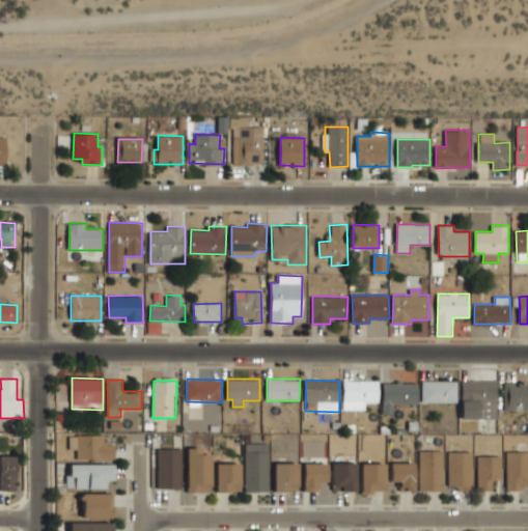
[(379,381),(343,381),(343,410),(366,410),(366,402),(379,402),(379,381)]
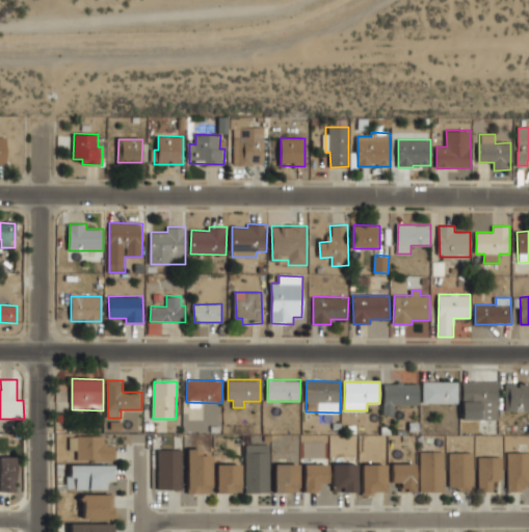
[(424,403),(458,403),(458,381),(424,382),(424,403)]
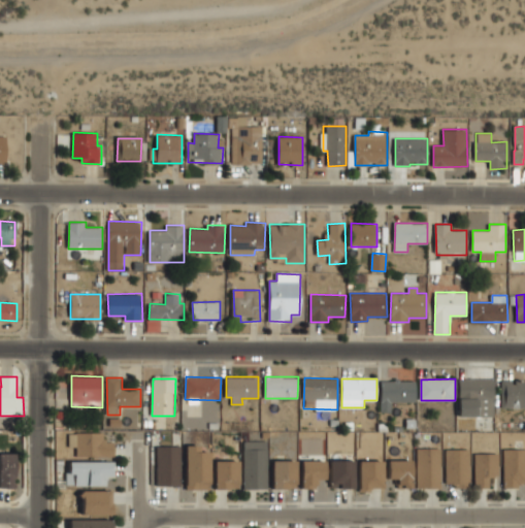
[(460,417),(494,417),(494,380),(460,380),(460,417)]
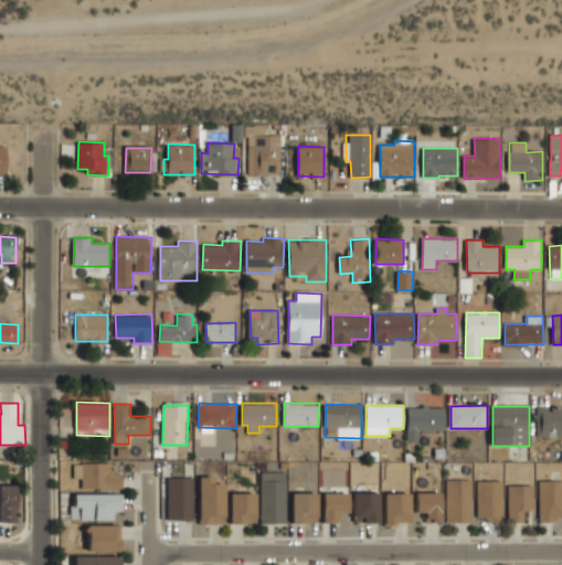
[(561,407),(538,406),(537,436),(561,437),(561,407)]
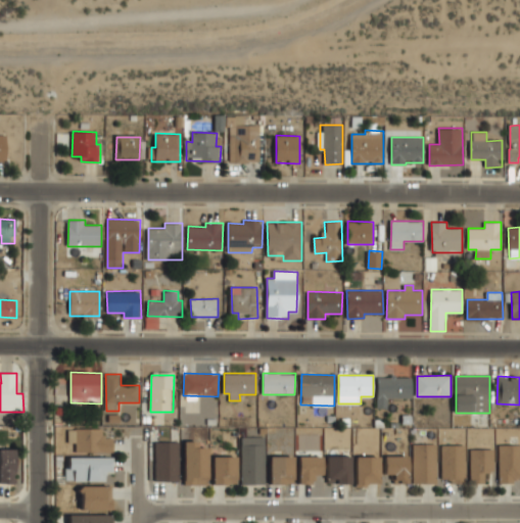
[(412,377),(378,377),(378,409),(388,408),(388,398),(412,398),(412,377)]
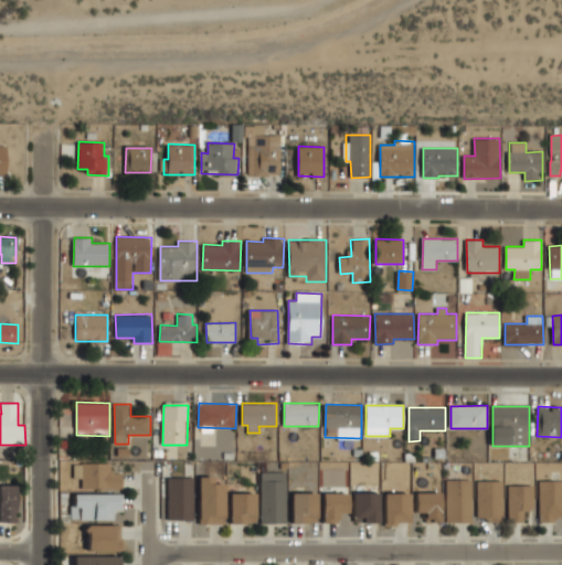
[(83,488),(123,489),(124,471),(112,471),(112,464),(75,462),(75,478),(83,478),(83,488)]
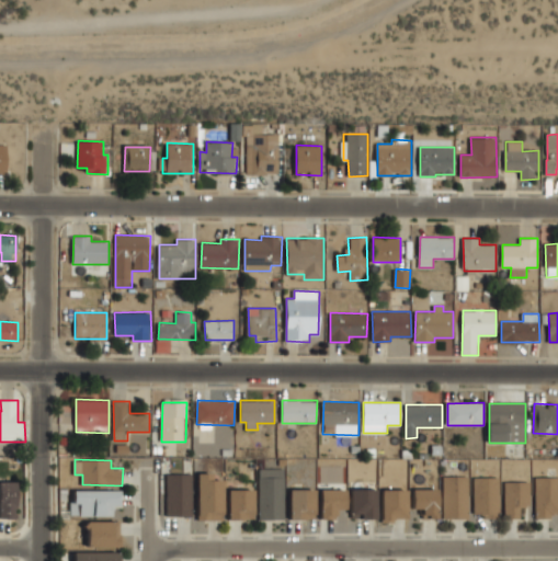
[(259,519),(284,519),(285,469),(260,468),(259,519)]
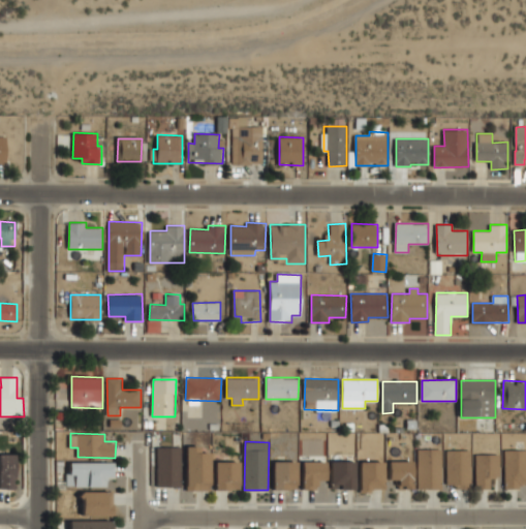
[(158,487),(182,487),(181,446),(157,446),(158,487)]
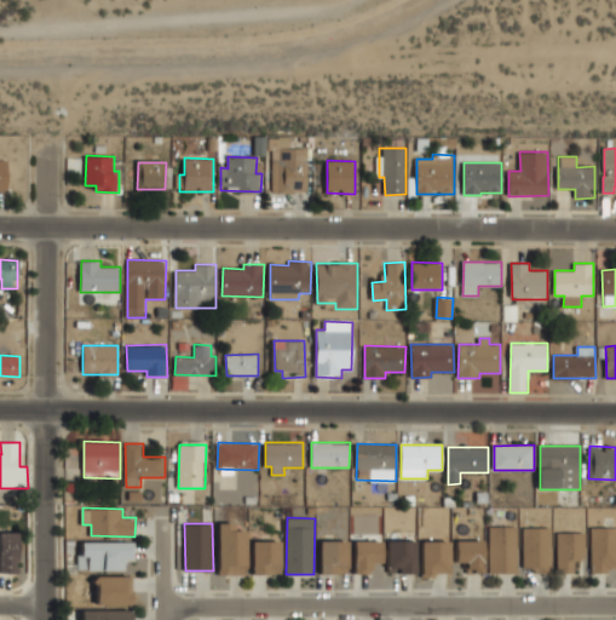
[(247,529),(235,530),(235,523),(218,523),(219,575),(247,575),(247,529)]
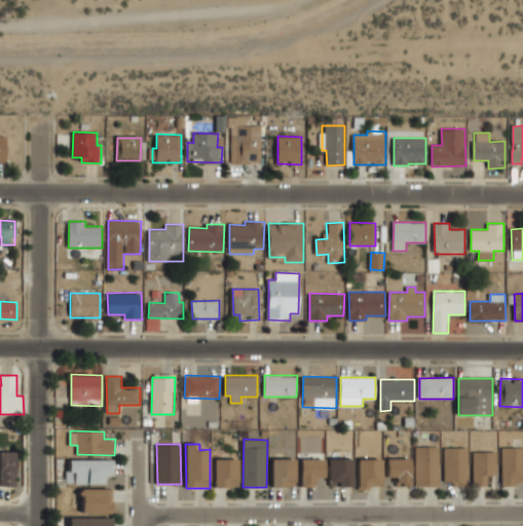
[(440,446),(415,446),(416,486),(440,486),(440,446)]
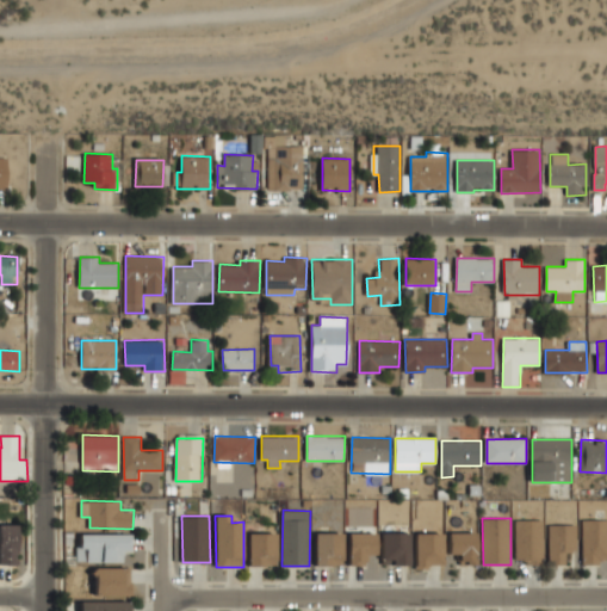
[(544,520),(516,519),(516,562),(544,563),(544,520)]
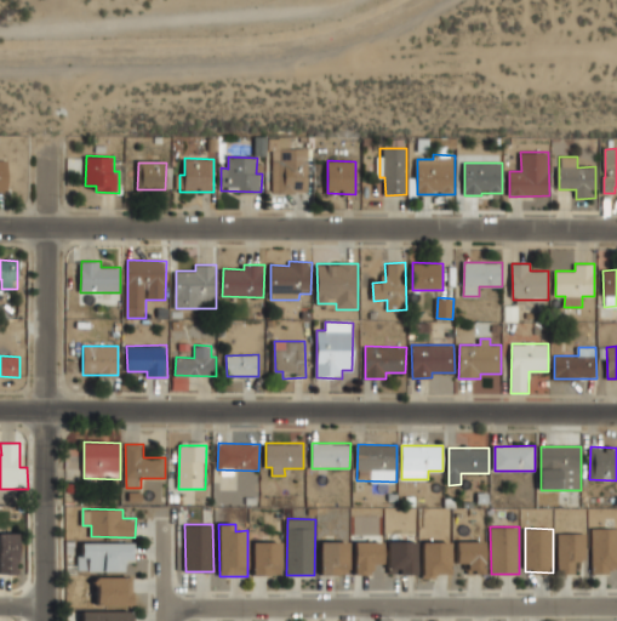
[(616,528),(593,528),(592,571),(616,573),(616,528)]
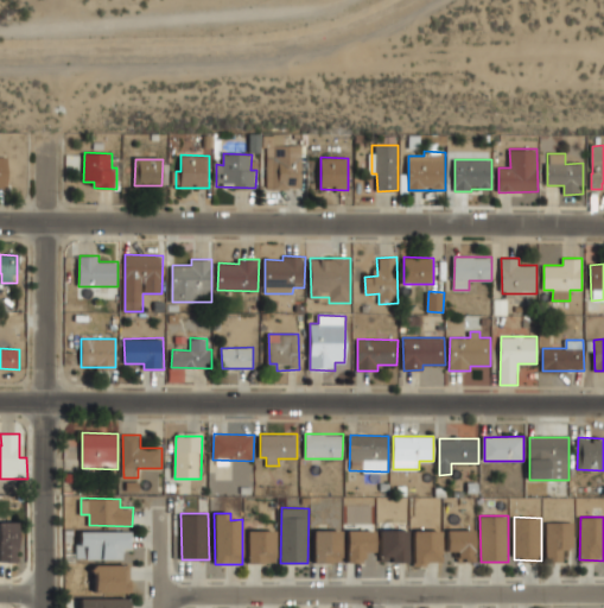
[(0,561),(18,562),(18,521),(0,521),(0,561)]
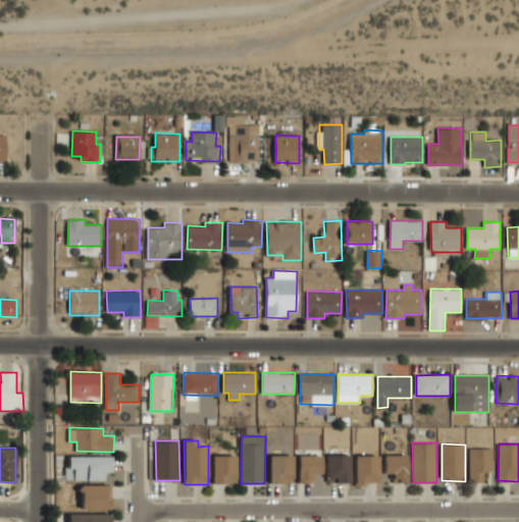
[(470,448),(469,481),(484,482),(484,471),(494,471),(494,448),(470,448)]
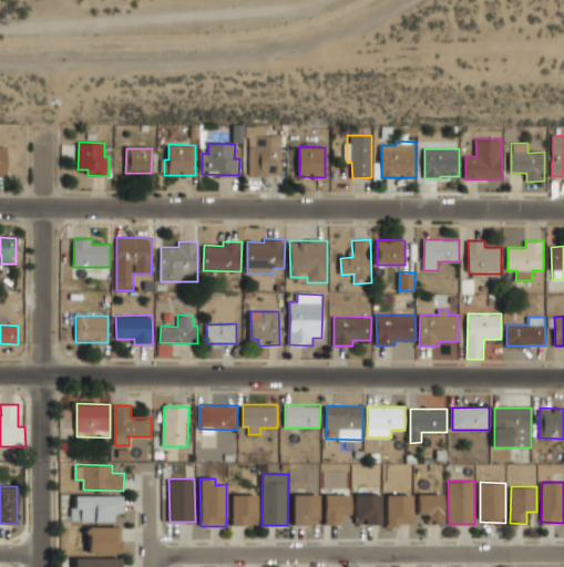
[(257,494),(231,495),(232,525),(257,525),(257,494)]
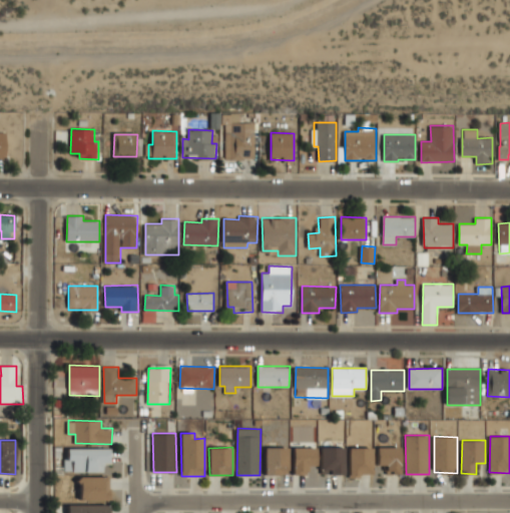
[(265,447),(266,475),(289,475),(289,447),(265,447)]
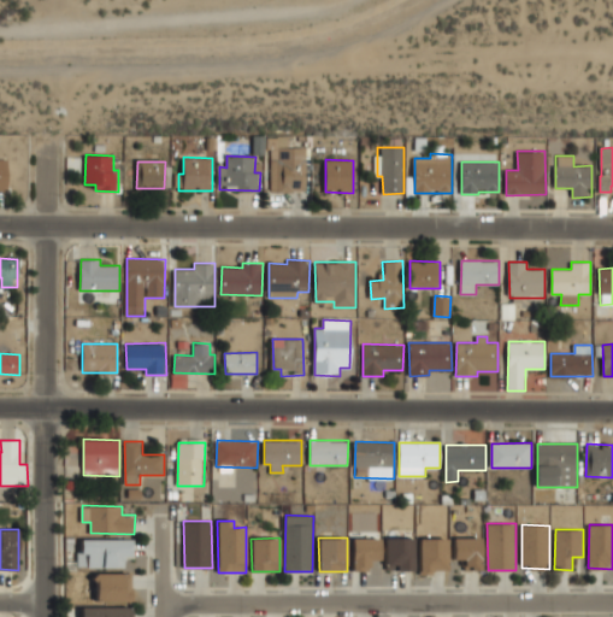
[(353,571),(371,571),(371,560),(381,560),(381,538),(353,538),(353,571)]
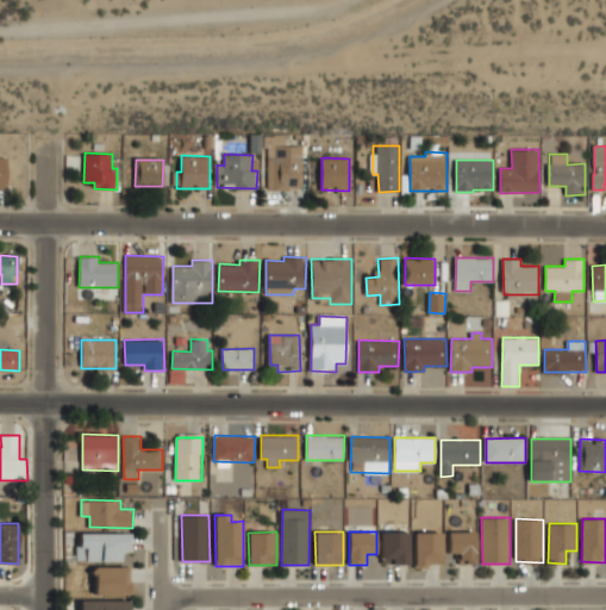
[(410,531),(381,531),(382,565),(410,564),(410,531)]
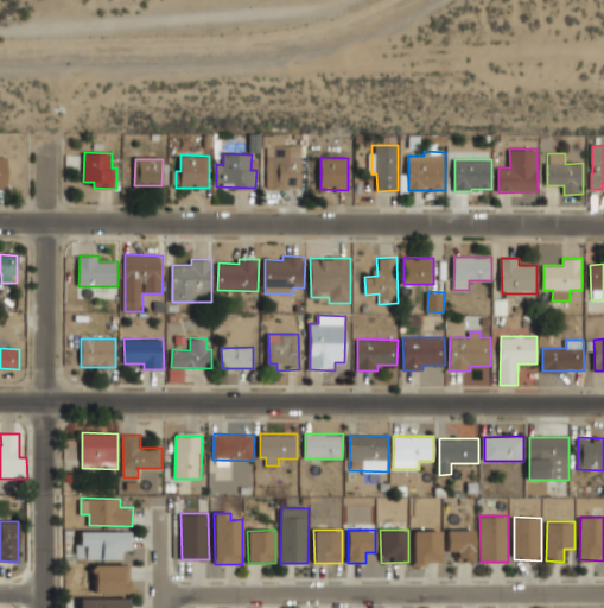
[(475,530),(447,530),(446,552),(458,552),(458,561),(475,561),(475,530)]
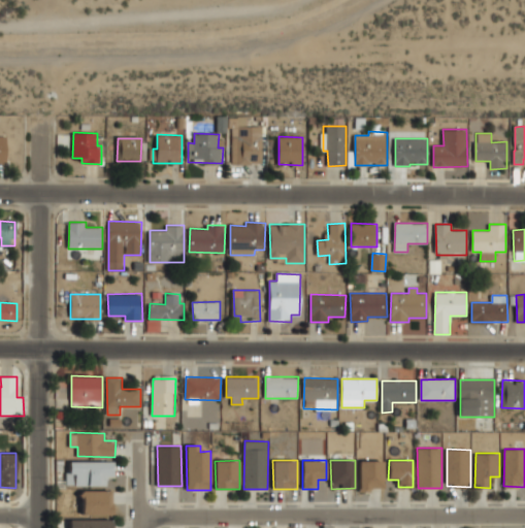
[(69,461),(68,485),(107,486),(107,475),(115,475),(115,462),(69,461)]
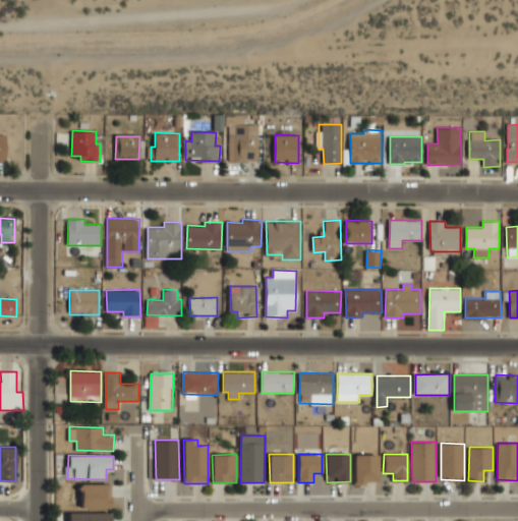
[(379,455),(354,455),(355,483),(379,483),(379,455)]
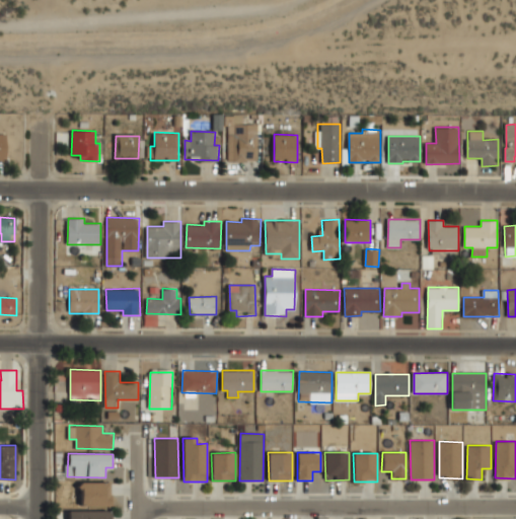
[(109,482),(81,483),(81,506),(112,505),(112,494),(109,494),(109,482)]
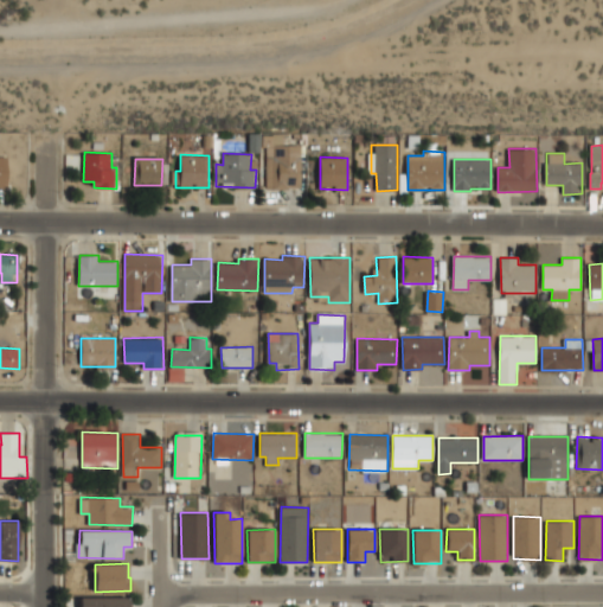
[(133,606),(133,596),(81,598),(79,606),(133,606)]
